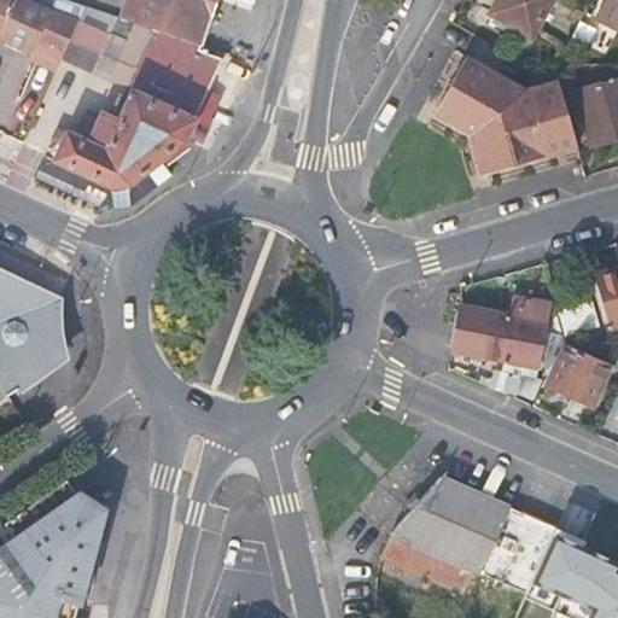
[(12,0),(11,5),(0,0),(0,42),(1,39),(3,40),(30,53),(58,64),(60,60),(77,21),(64,15),(29,0),(12,0)]
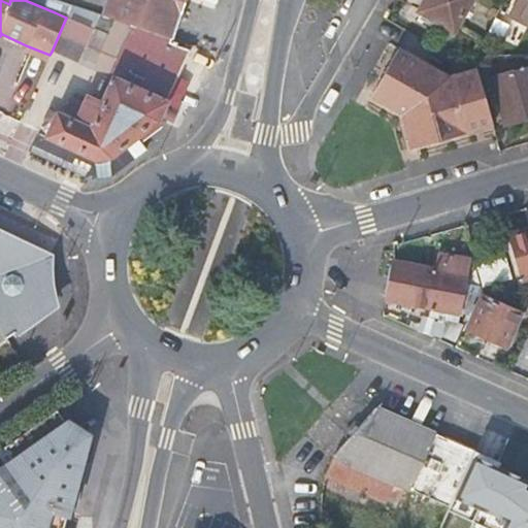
[(55,12),(66,18),(72,4),(59,0),(55,12)]
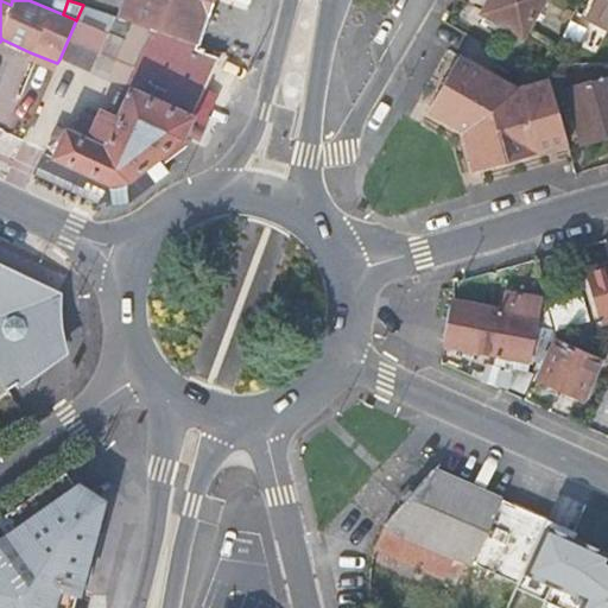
[(125,0),(120,17),(134,21),(150,27),(164,32),(188,40),(202,45),(217,0),(125,0)]
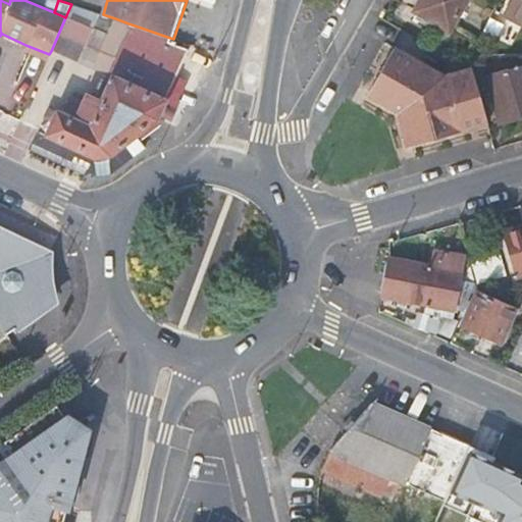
[(452,32),(468,0),(422,0),(416,12),(452,32)]
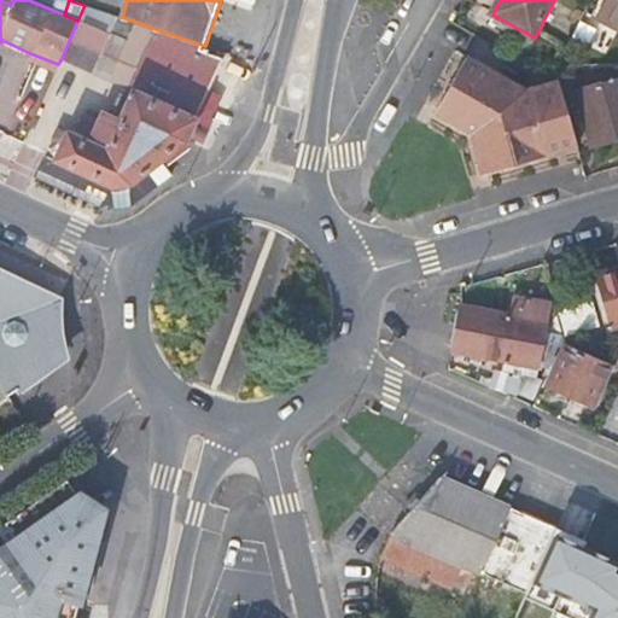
[(617,0),(610,0),(601,19),(617,28),(617,0)]
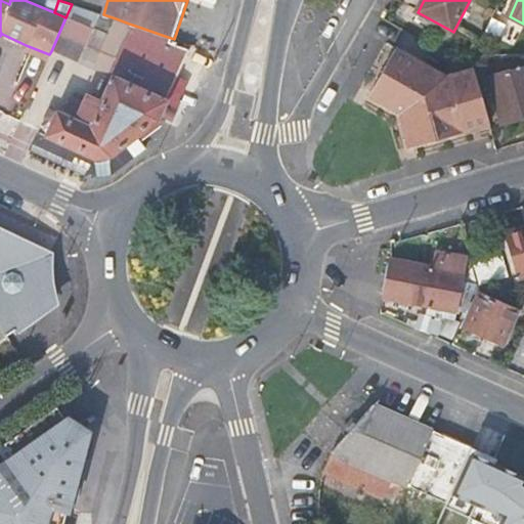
[(100,13),(72,4),(66,17),(51,51),(79,63),(100,13)]
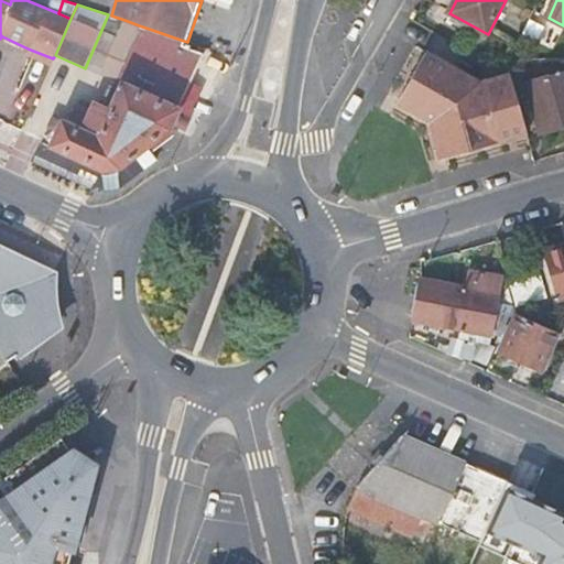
[(85,68),(99,75),(125,20),(111,15),(108,14),(85,68)]
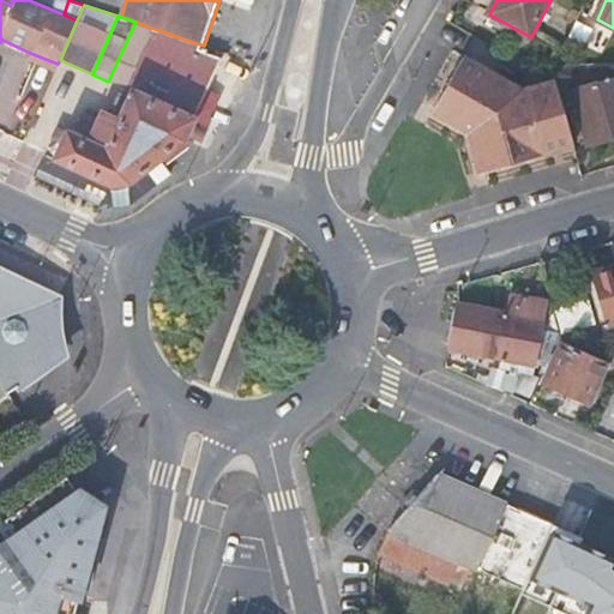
[(136,22),(108,82),(125,89),(137,60),(151,28),(136,22)]
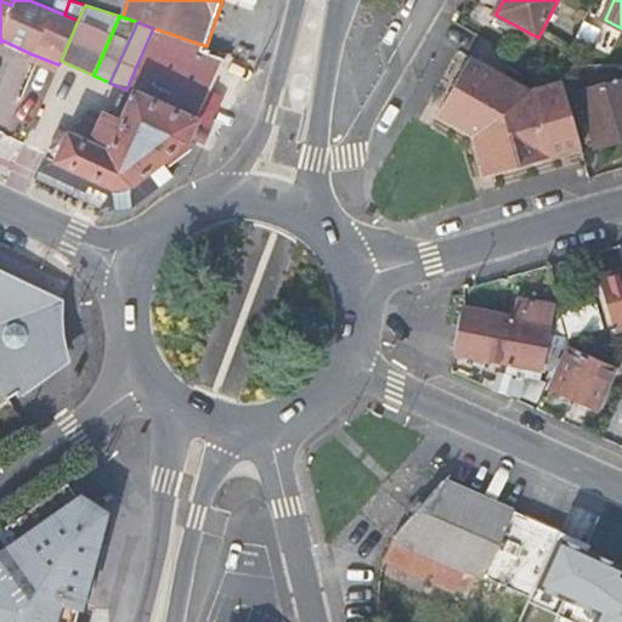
[(153,28),(139,61),(153,67),(168,33),(153,28)]
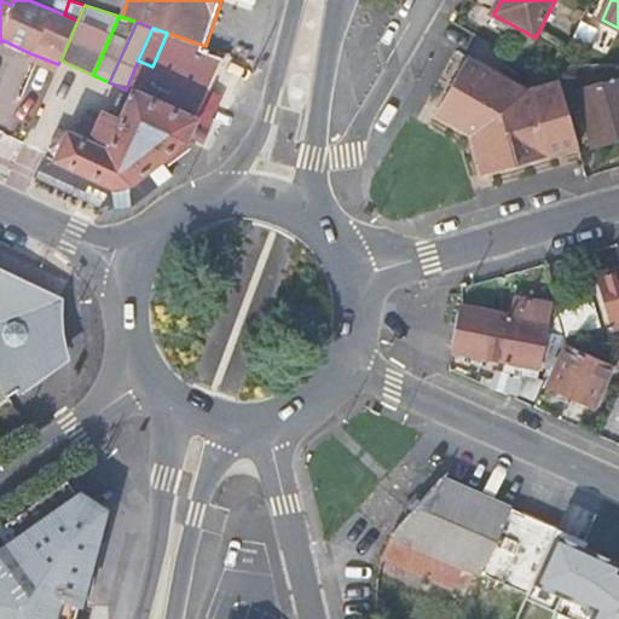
[(208,93),(224,52),(206,46),(191,41),(177,80),(154,69),(142,97),(197,122),(208,93)]
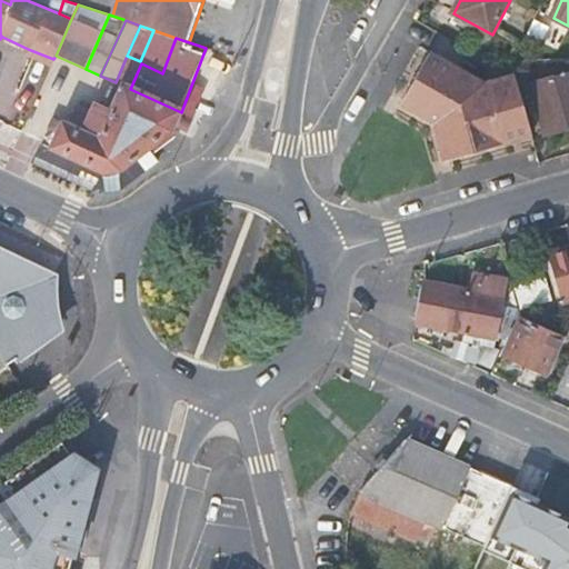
[(53,59),(28,49),(26,55),(51,66),(53,59)]
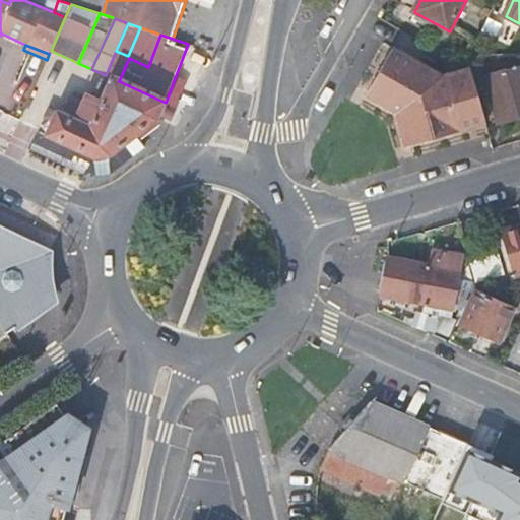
[(465,56),(444,74),(397,47),(367,99),(397,117),(399,126),(406,147),(485,123),(465,56)]
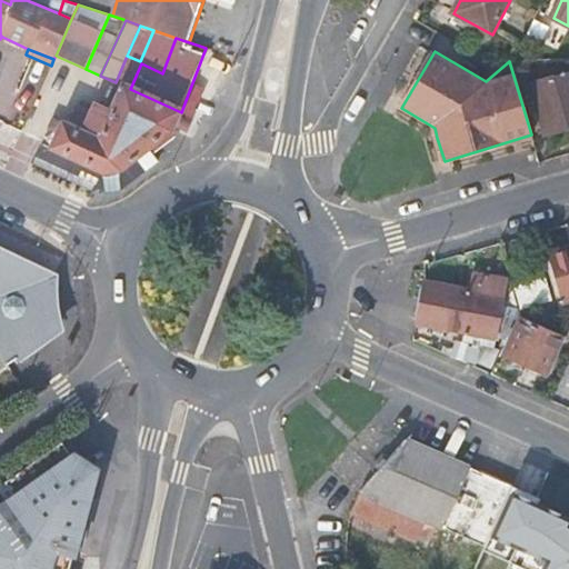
[(140,61),(127,56),(116,82),(123,86),(130,89),(141,63),(140,61)]
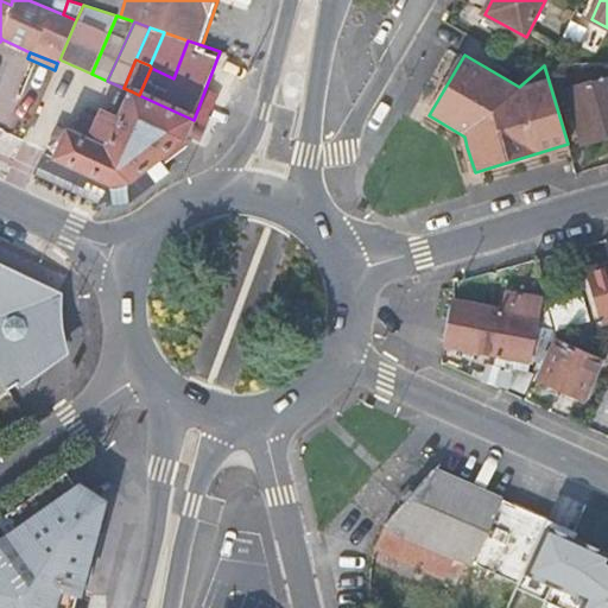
[(607,138),(607,78),(568,90),(583,145),(607,138)]
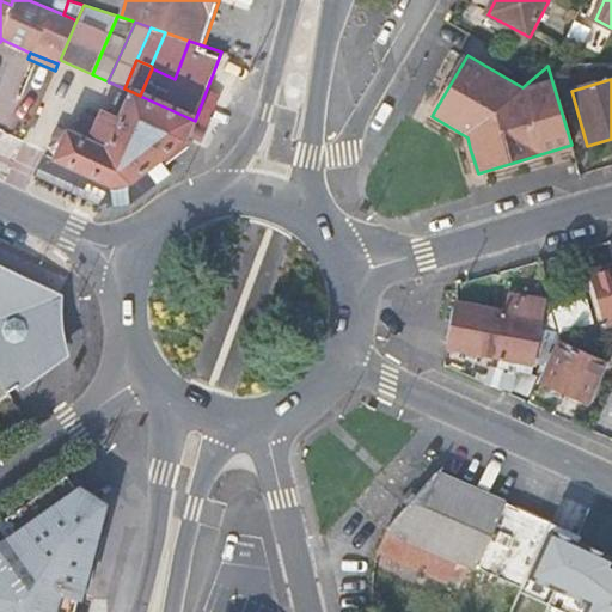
[(85,141),(56,128),(38,169),(105,197),(112,181),(135,179),(152,166),(188,139),(195,121),(140,96),(133,92),(121,120),(112,116),(101,111),(91,135),(87,133),(85,141)]
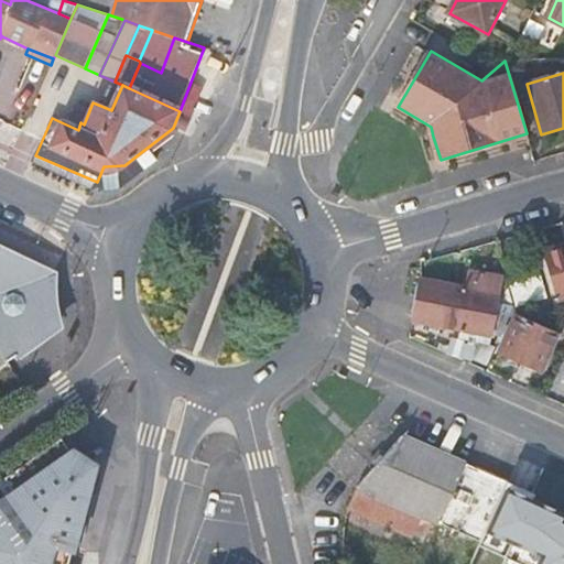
[(104,166),(97,182),(101,184),(130,175),(148,162),(140,153),(125,165),(104,166)]
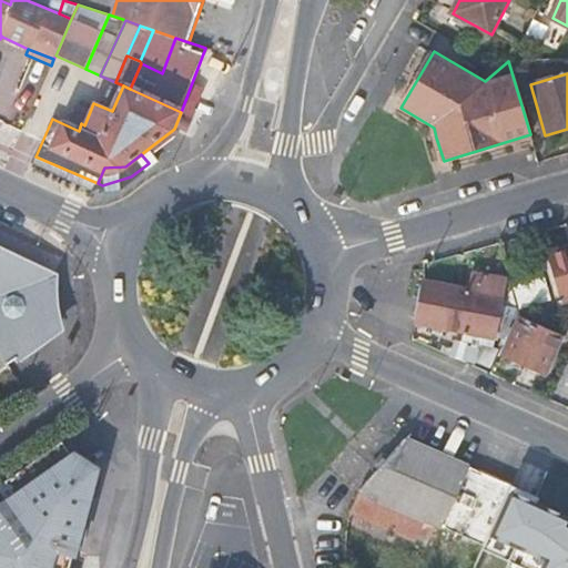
[(0,356),(7,366),(59,328),(58,326),(57,324),(56,322),(54,318),(53,316),(53,313),(52,310),(51,307),(51,304),(51,301),(51,298),(51,295),(51,293),(51,290),(52,287),(53,284),(53,282),(54,280),(54,277),(0,253),(0,356)]
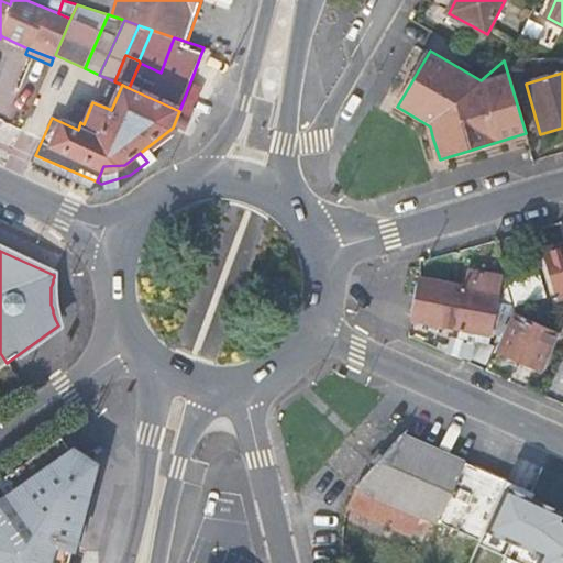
[(562,262),(550,266),(559,296),(562,294),(562,262)]
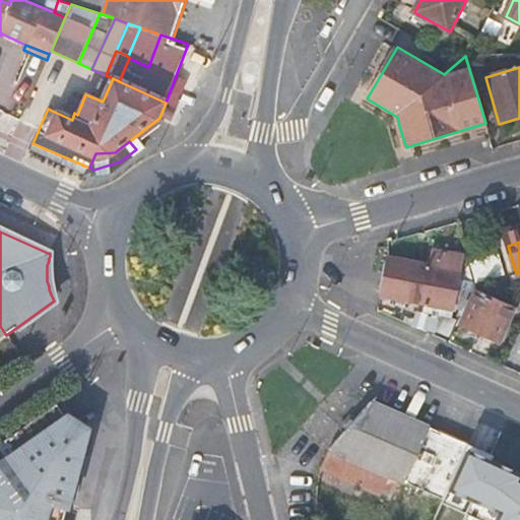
[(430,265),(387,258),(381,295),(453,308),(462,254),(433,247),(430,265)]
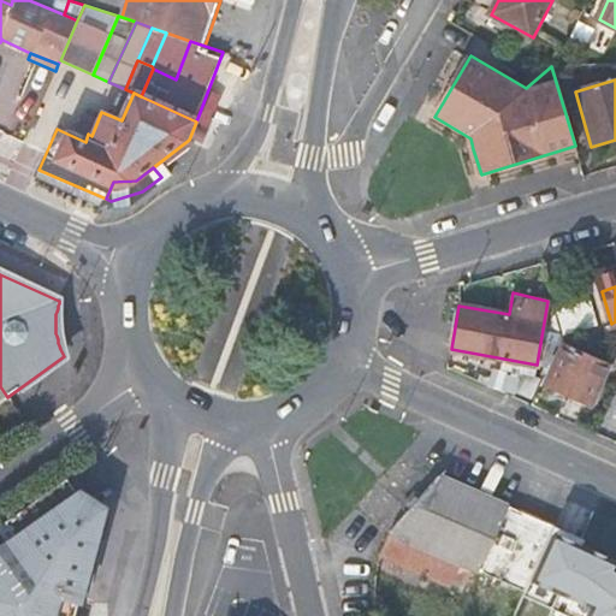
[(564,344),(546,384),(593,404),(611,366),(564,344)]
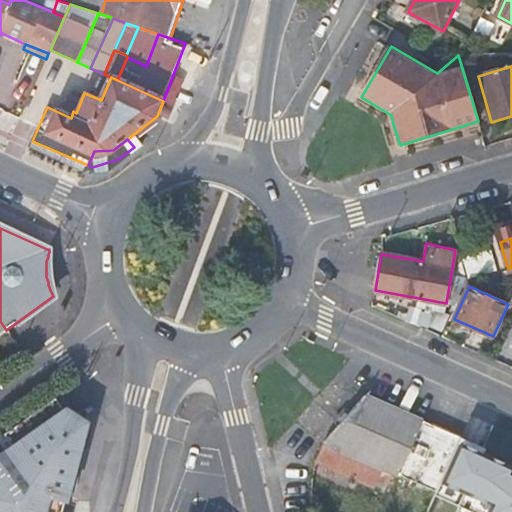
[(399,472),(437,489),(461,435),(369,393),(341,422),(324,440),(324,443),(318,458),(376,484),(377,481),(392,488),(399,472)]
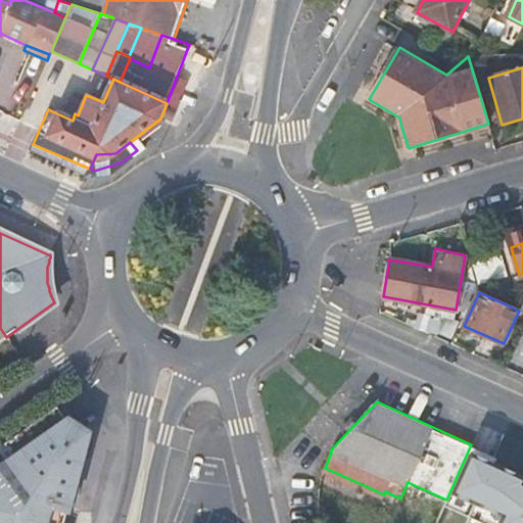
[(66,421),(58,408),(6,443),(16,458),(0,469),(0,522),(61,522),(66,509),(77,472),(86,436),(78,429),(66,421)]
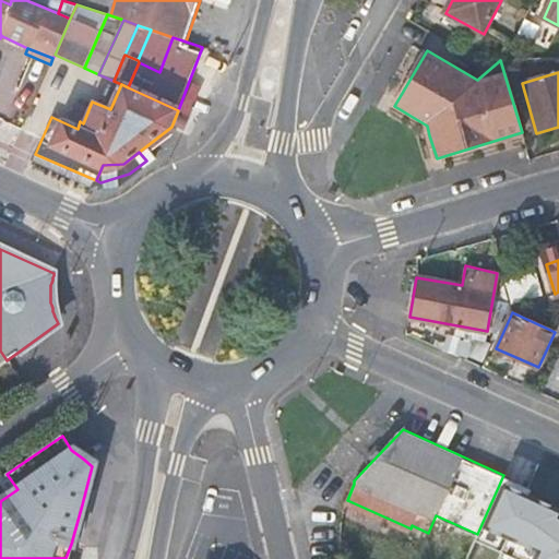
[(531,487),(503,475),(477,534),(475,538),(521,558),(558,558),(558,506),(527,491),(531,487)]
